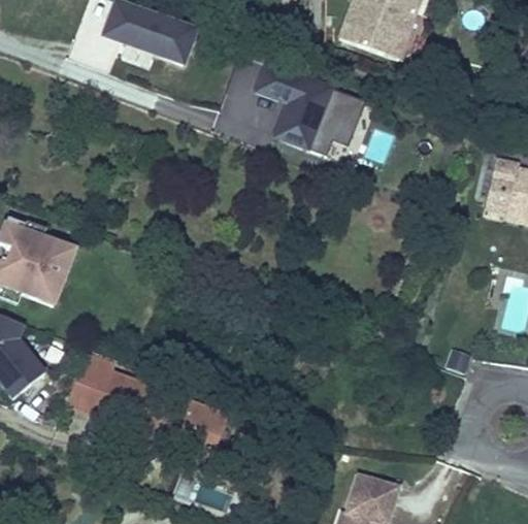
[(99,41),(187,67),(199,25),(116,0),(90,0),(84,23),(103,29),(99,41)]
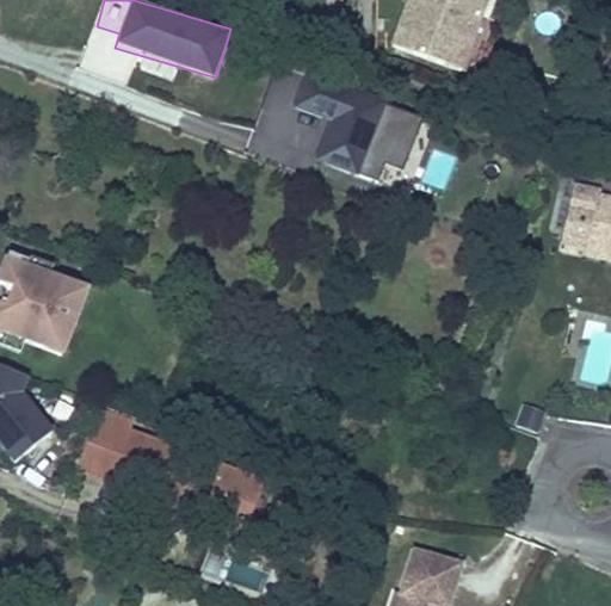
[(405,11),(393,43),(444,61),(455,31),(466,35),(474,10),(481,13),(485,0),(417,0),(412,14),(405,11)]
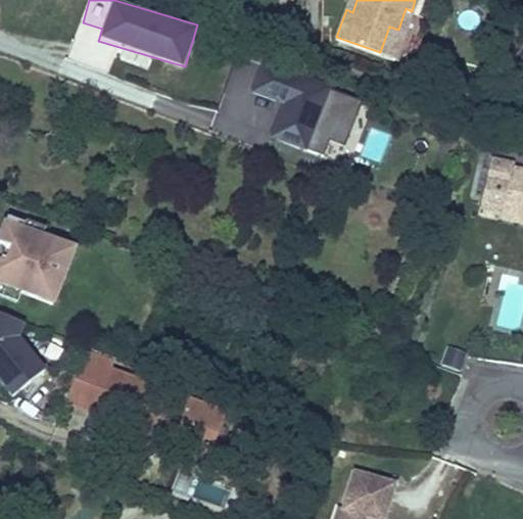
[(352,12),(357,0),(349,0),(346,9),(352,12)]
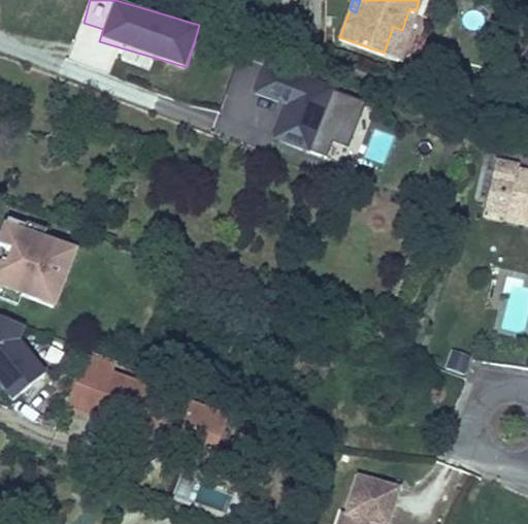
[(398,58),(416,11),(409,8),(402,30),(393,27),(384,53),(398,58)]
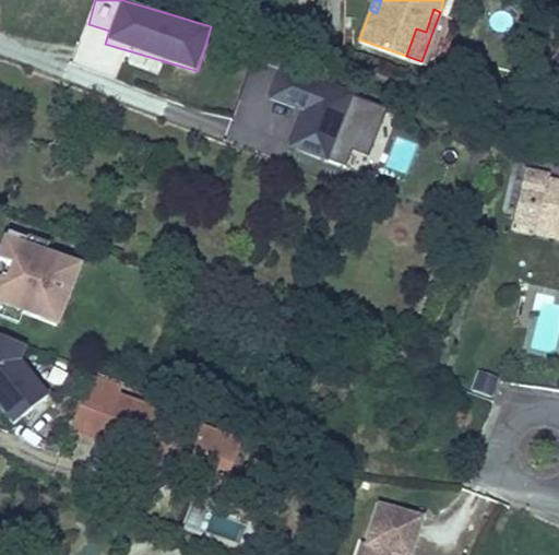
[(278,69),(268,99),(301,111),(288,148),(361,174),(385,108),(278,69)]
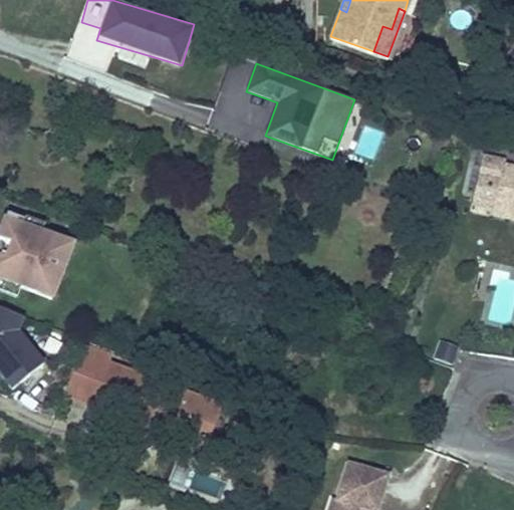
[(499,174),(492,204),(513,209),(513,164),(502,162),(503,158),(483,153),(479,168),(499,174)]
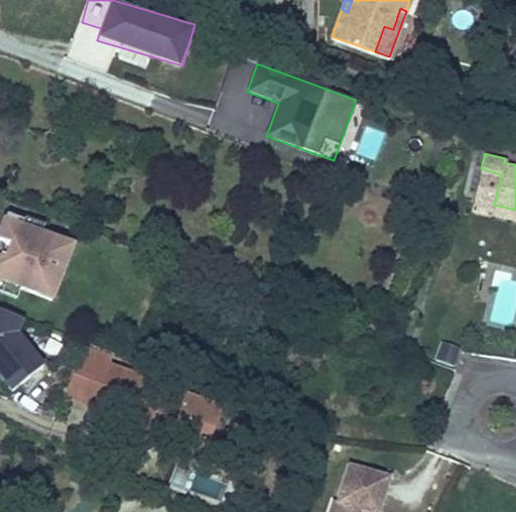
[(515,210),(494,205),(493,212),(515,217),(515,210)]
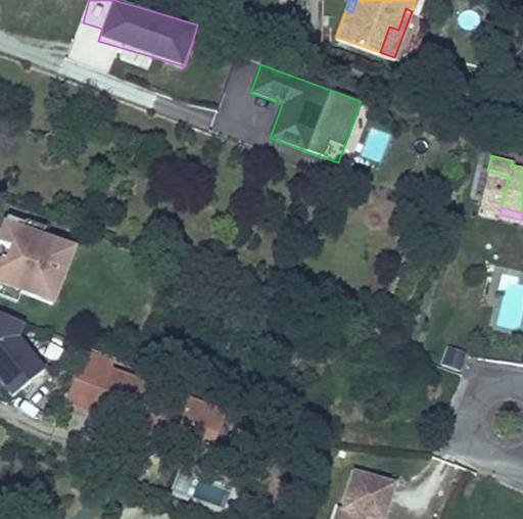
[(21,288),(53,300),(60,282),(56,281),(62,265),(66,266),(74,247),(42,235),(22,228),(25,222),(6,215),(0,232),(0,240),(11,245),(5,261),(0,258),(0,291),(17,298),(21,288)]
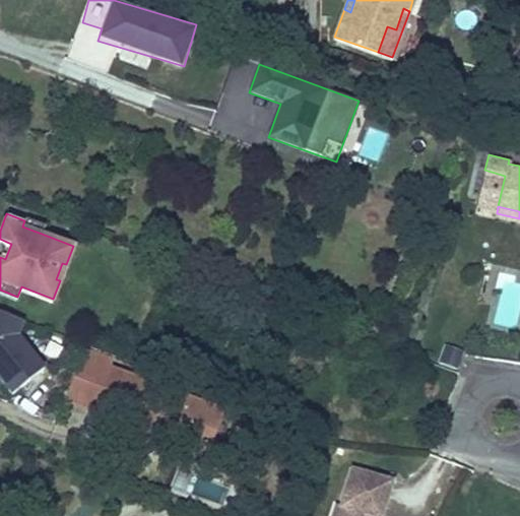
[(467,347),(453,342),(446,361),(460,367),(467,347)]
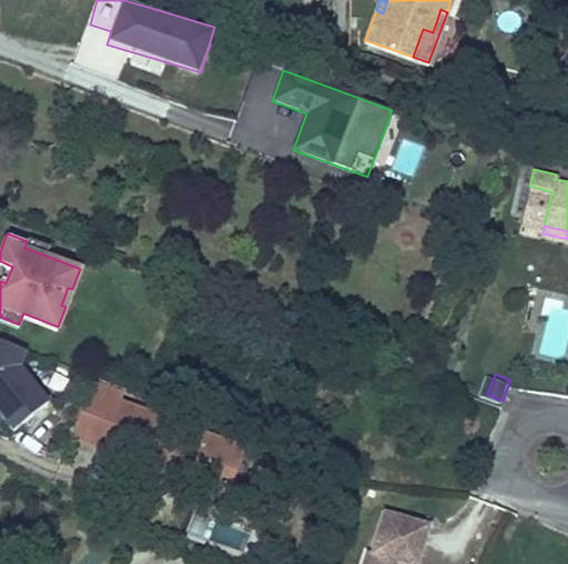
[(92,382),(70,434),(130,460),(152,409),(92,382)]
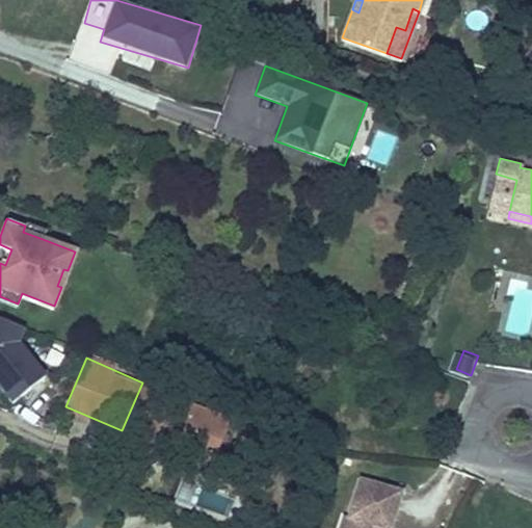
[(192,443),(219,449),(225,423),(198,417),(192,443)]
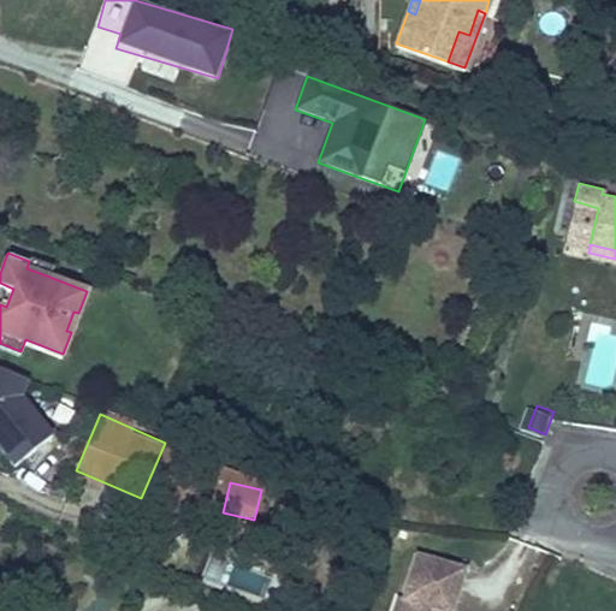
[(394,610),(438,610),(439,609),(446,610),(451,610),(466,565),(418,551),(403,595),(398,594),(394,610)]
